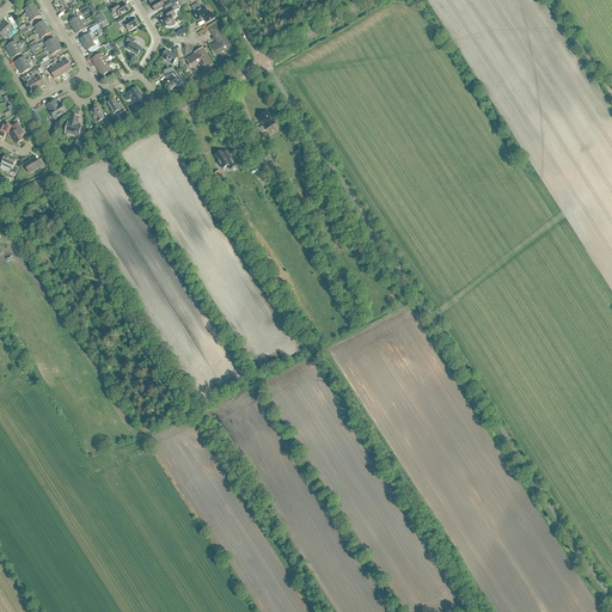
[(159,0),(151,5),(155,12),(164,7),(165,10),(175,4),(172,0),(165,5),(164,2),(164,1),(165,0),(164,0),(159,0)]
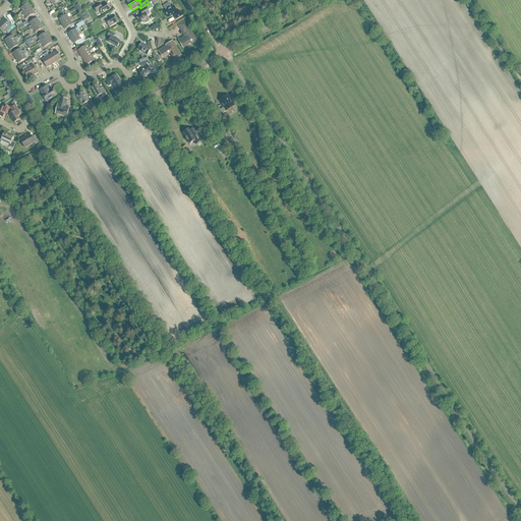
[(102,14),(110,9),(107,3),(101,7),(99,4),(94,7),(97,13),(100,11),(102,14)]
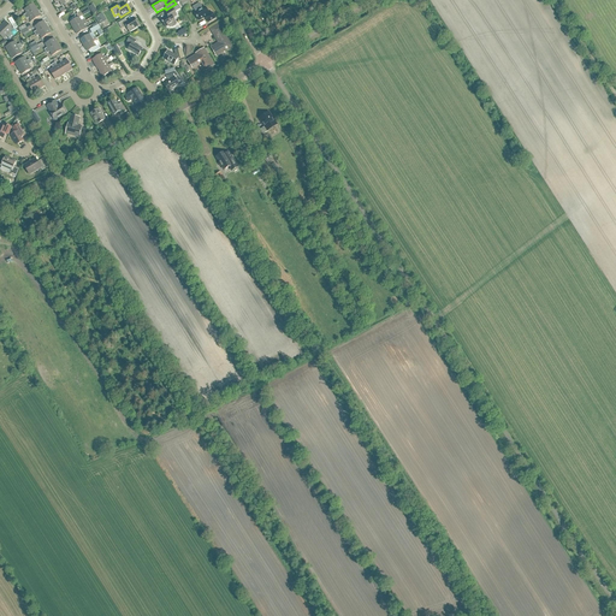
[(194,9),(196,12),(194,13),(197,18),(200,22),(205,18),(208,23),(215,18),(212,13),(209,15),(205,7),(202,9),(200,5),(199,4),(194,7),(194,9)]
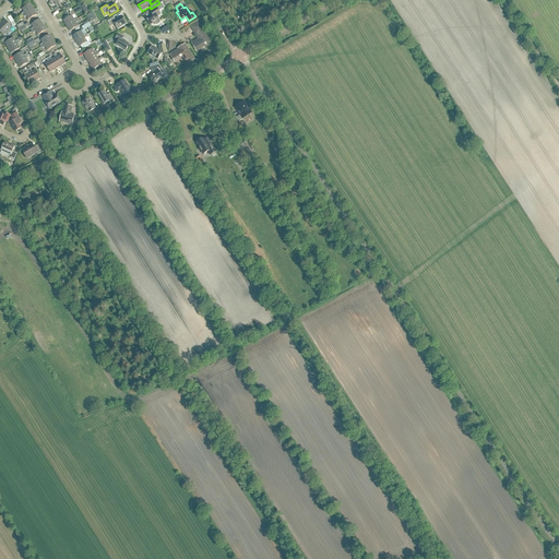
[(23,16),(34,9),(31,4),(22,9),(24,12),(22,14),(23,16)]
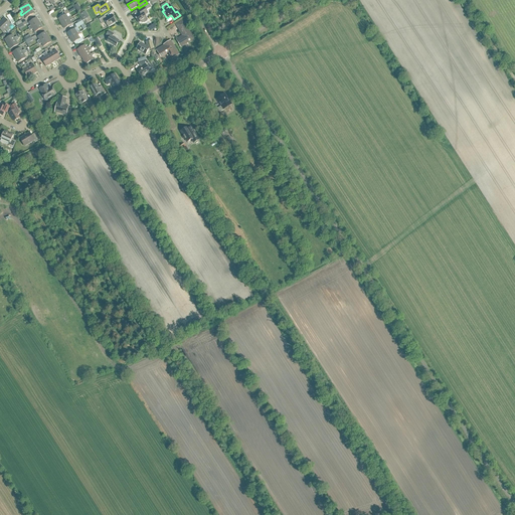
[(144,7),(139,11),(140,14),(135,17),(136,19),(136,20),(137,20),(139,23),(141,21),(143,23),(145,23),(147,21),(148,20),(147,18),(145,15),(148,13),(146,10),(151,7),(149,4),(144,7)]
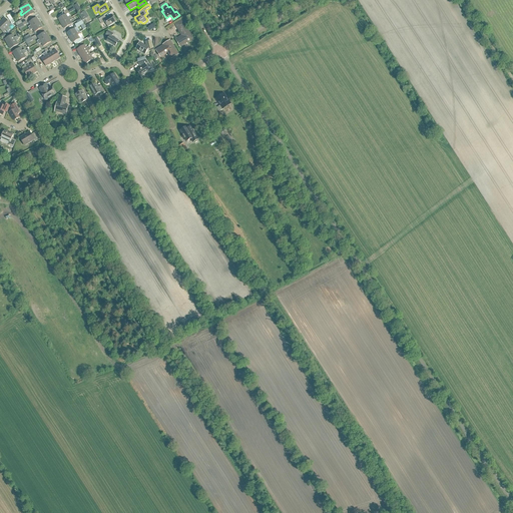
[(31,8),(21,15),(22,16),(24,15),(26,18),(34,13),(31,8)]
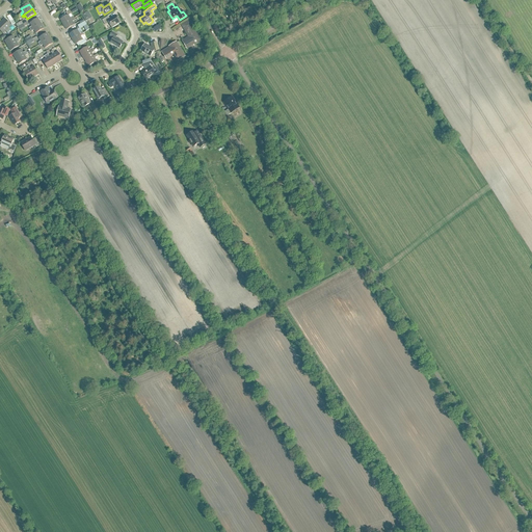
[(63,25),(74,19),(73,17),(71,18),(69,15),(60,20),(63,25)]
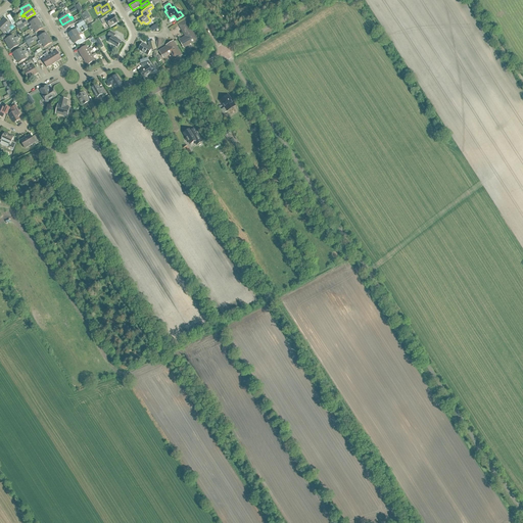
[(109,28),(119,22),(114,15),(108,19),(106,16),(100,20),(103,25),(107,22),(109,28)]
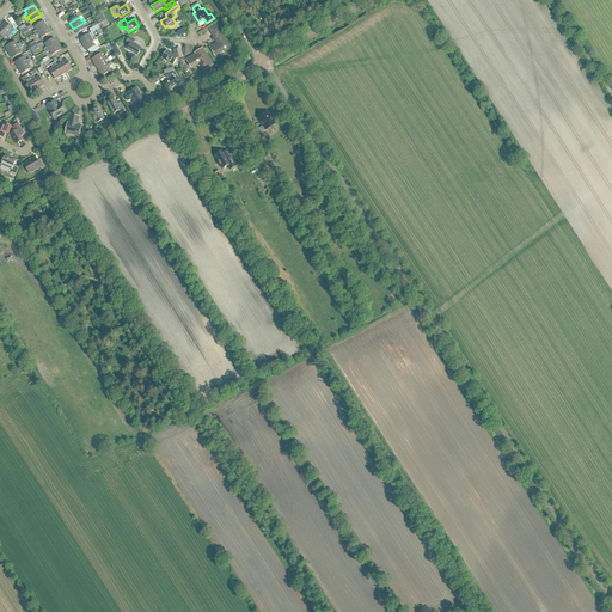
[(1,26),(11,37),(12,35),(10,32),(13,30),(6,22),(1,26)]
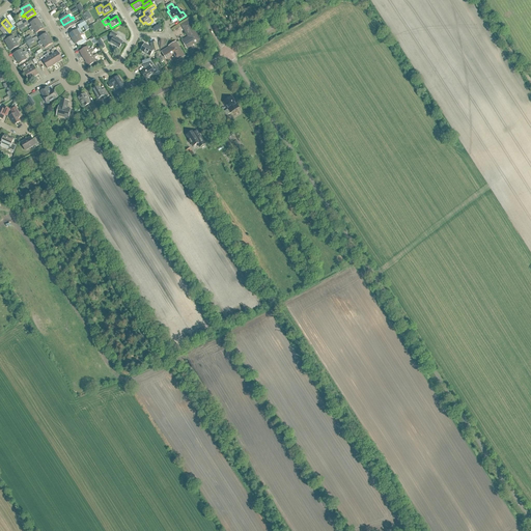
[(30,30),(40,24),(37,19),(30,23),(32,27),(29,28),(30,30)]
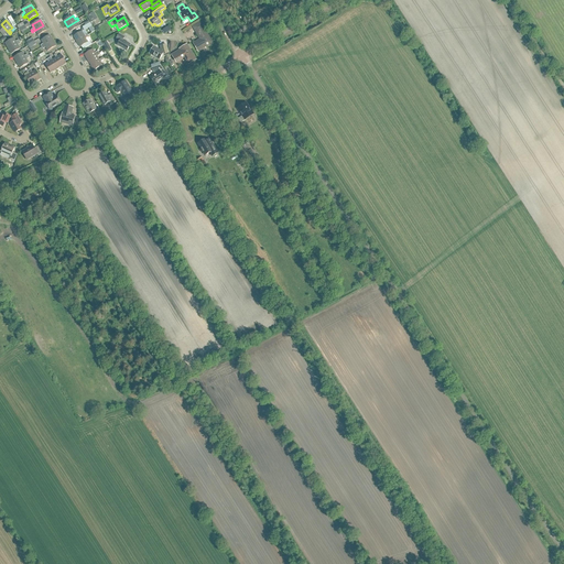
[(78,20),(67,26),(71,32),(79,26),(77,23),(79,22),(78,20)]
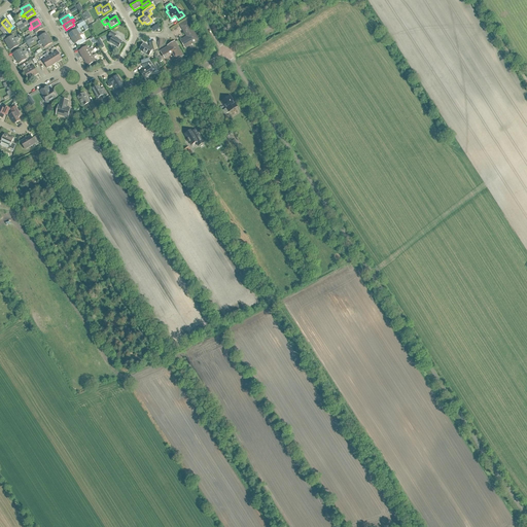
[(198,39),(187,22),(181,26),(187,37),(181,41),(184,47),(198,39)]
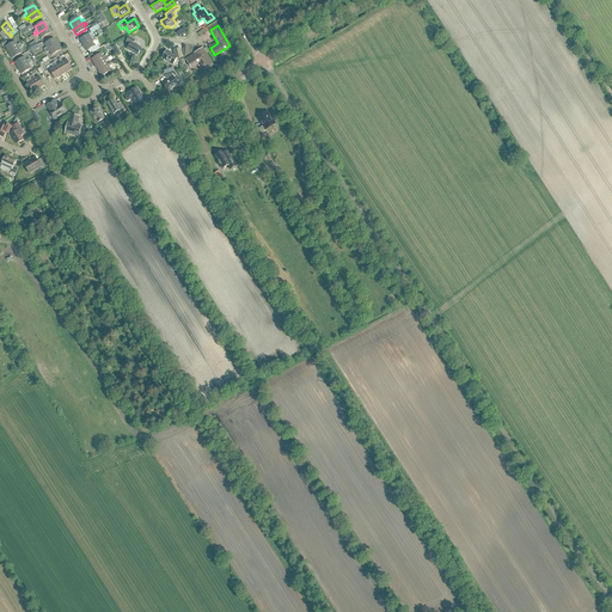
[(11,37),(1,26),(0,26),(0,35),(4,40),(7,36),(10,38),(11,37)]
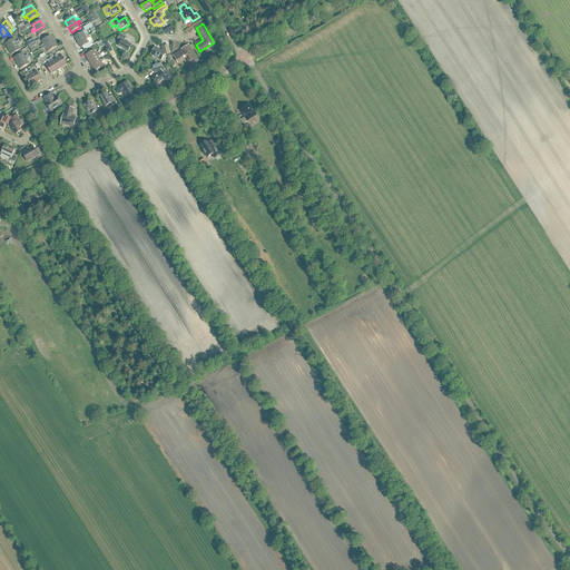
[(43,26),(32,32),(33,35),(37,32),(39,36),(47,31),(43,26)]
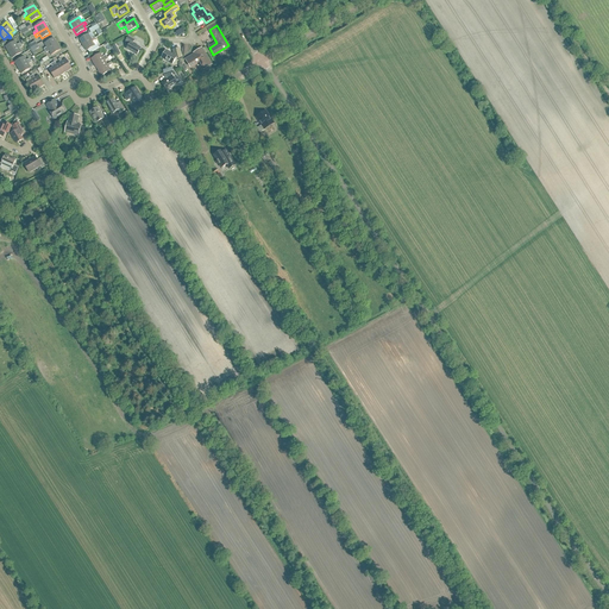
[(83,45),(95,38),(94,36),(90,38),(88,35),(80,39),(83,45)]
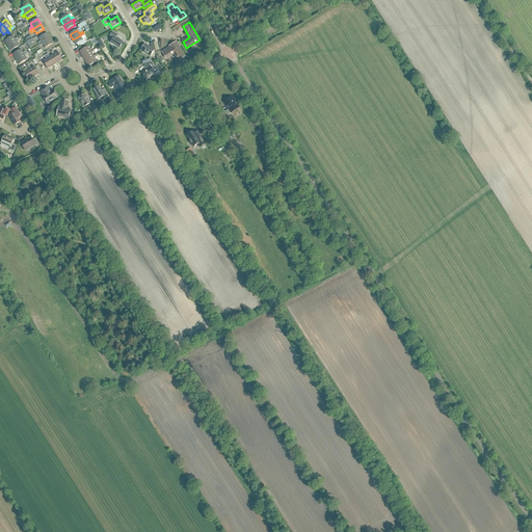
[(120,49),(124,43),(116,38),(117,35),(112,32),(109,36),(113,38),(110,44),(120,49)]
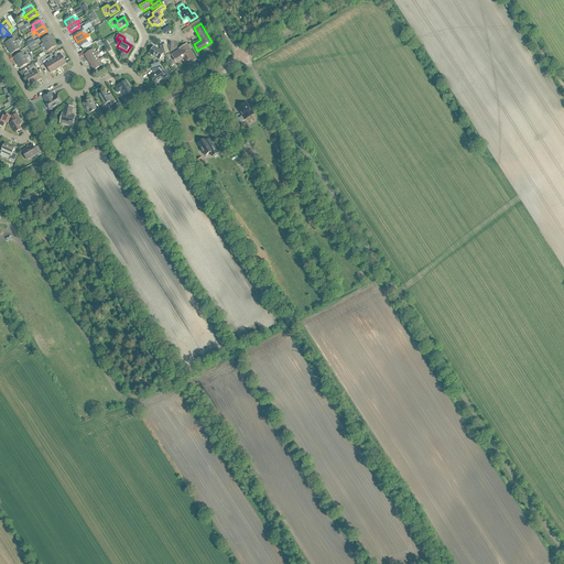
[(42,47),(53,41),(50,35),(41,41),(43,44),(41,45),(42,47)]
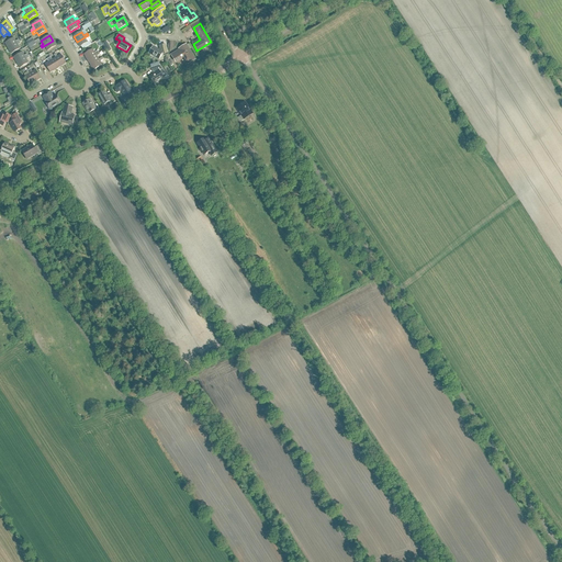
[(88,35),(77,42),(80,47),(83,45),(88,42),(86,38),(89,37),(88,35)]
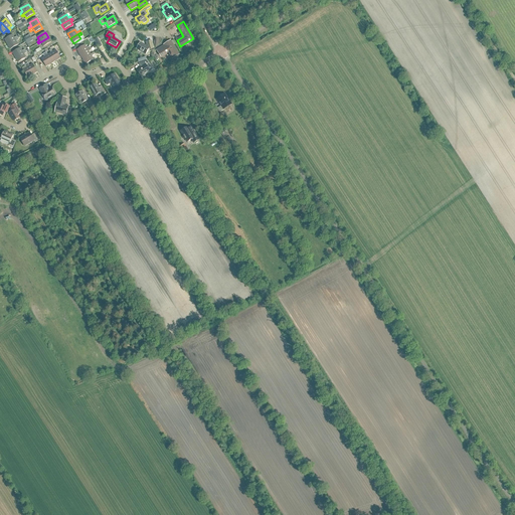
[(7,44),(18,38),(17,36),(14,38),(12,35),(4,39),(7,44)]
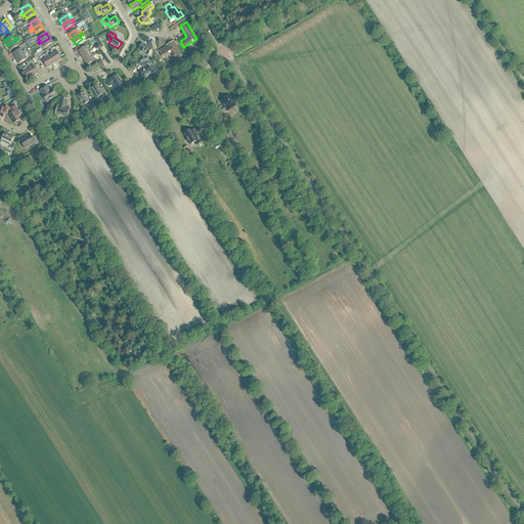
[(49,38),(39,44),(40,46),(42,44),(44,48),(52,43),(49,38)]
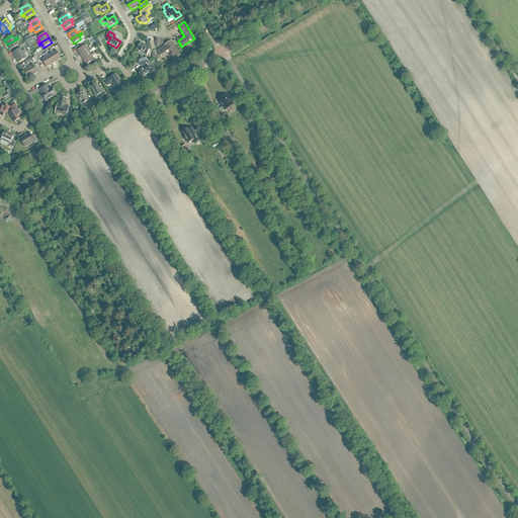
[(18,38),(7,45),(10,50),(18,45),(16,41),(19,40),(18,38)]
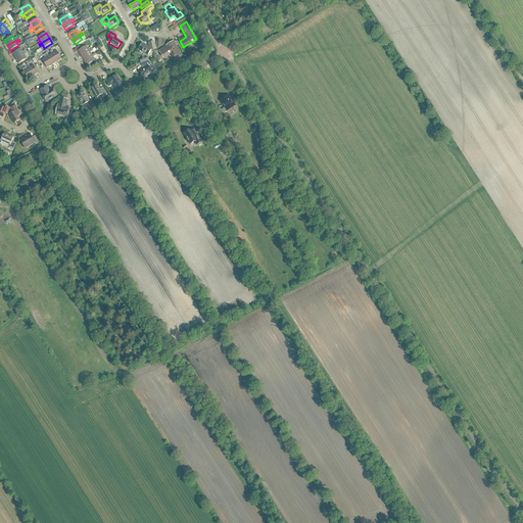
[(150,51),(153,50),(151,42),(148,43),(149,47),(142,44),(139,50),(148,55),(150,51)]
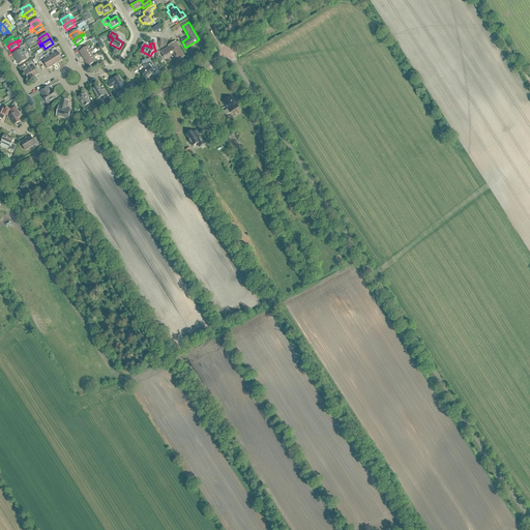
[(177,59),(183,55),(175,42),(169,47),(170,47),(162,52),(166,58),(173,54),(177,59)]
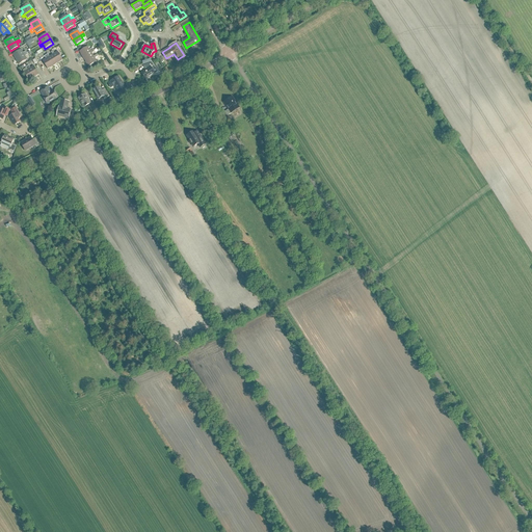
[(82,57),(94,50),(92,49),(89,50),(87,47),(79,52),(82,57)]
